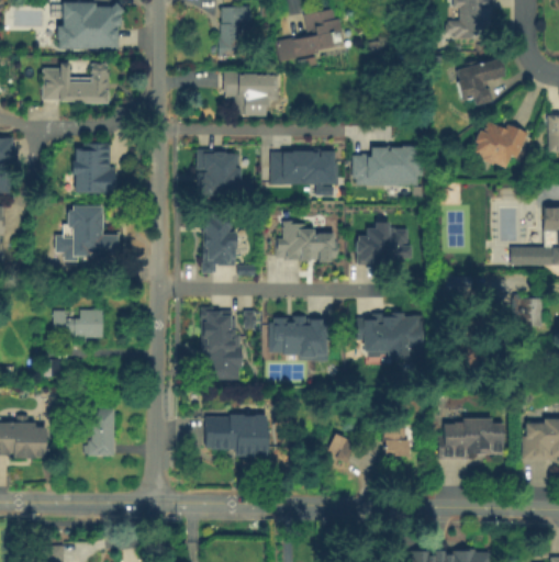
[(491,0),(492,37),(456,38),(456,32),(447,32),(447,23),(450,23),(450,19),(461,19),(461,7),(455,7),(455,0),(491,0)]
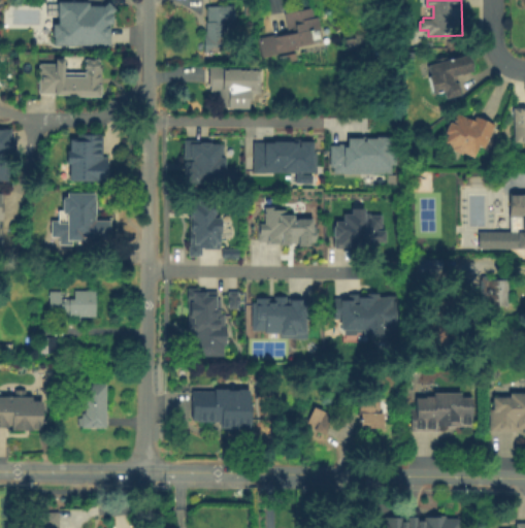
[(98,7),(107,7),(110,4),(117,10),(113,13),(113,17),(115,17),(115,18),(109,18),(109,23),(112,23),(112,27),(110,27),(110,45),(57,44),(57,37),(55,37),(56,26),(61,26),(61,18),(73,18),(73,3),(90,4),(90,7),(98,7)]
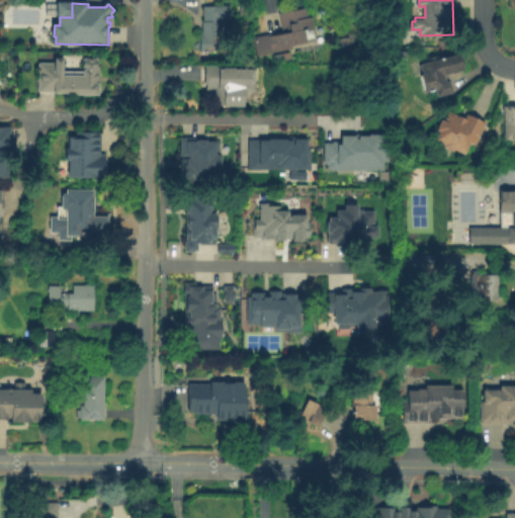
[(228,19),(228,22),(231,22),(231,52),(204,52),(204,34),(205,34),(205,22),(206,22),(206,6),(220,6),(233,6),(233,19),(228,19)]
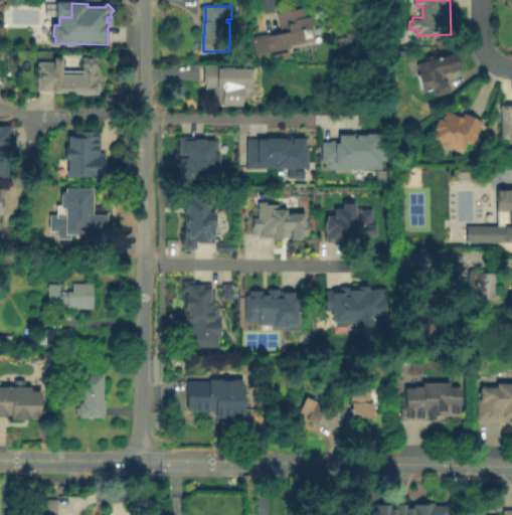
[(309,8),(311,17),(314,16),(319,42),(294,46),(295,49),(276,53),(276,54),(260,57),(256,36),(275,32),(276,35),(285,34),(281,13),(309,8)]
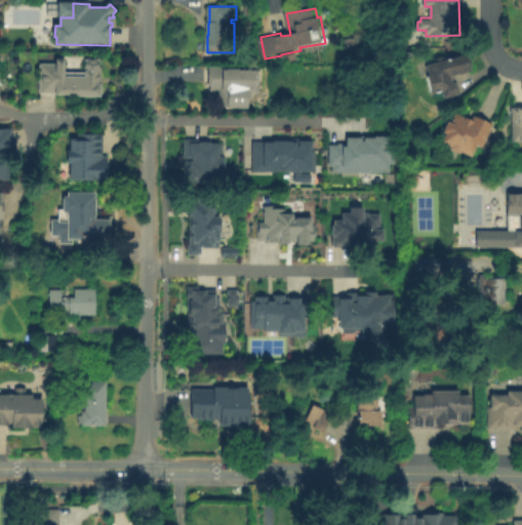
[(280,56),(296,53),(297,59),(290,61),(291,64),(282,66),(280,56)]
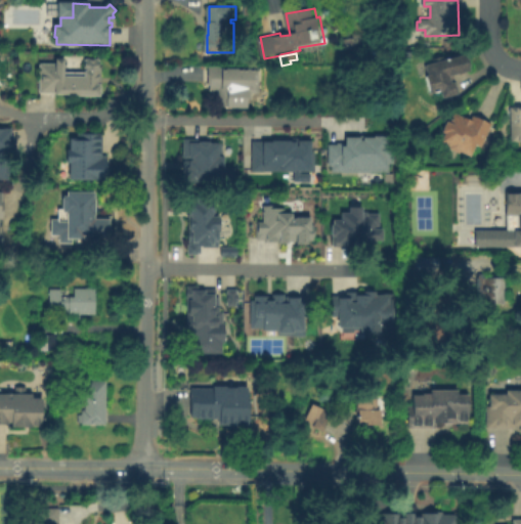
[(460,93),(443,97),(441,90),(432,93),(427,75),(430,75),(427,63),(434,62),(433,57),(446,53),(447,59),(467,54),(471,70),(454,74),(460,93)]
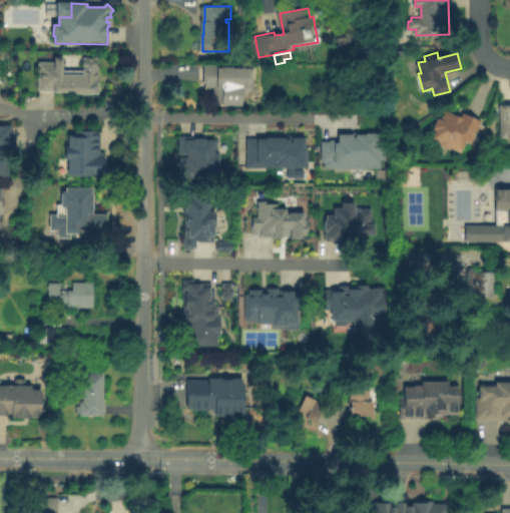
[(39,64),(55,64),(55,59),(64,59),(65,75),(83,75),(83,59),(98,58),(98,67),(100,67),(101,83),(99,83),(100,94),(55,94),(55,92),(39,92),(39,64)]
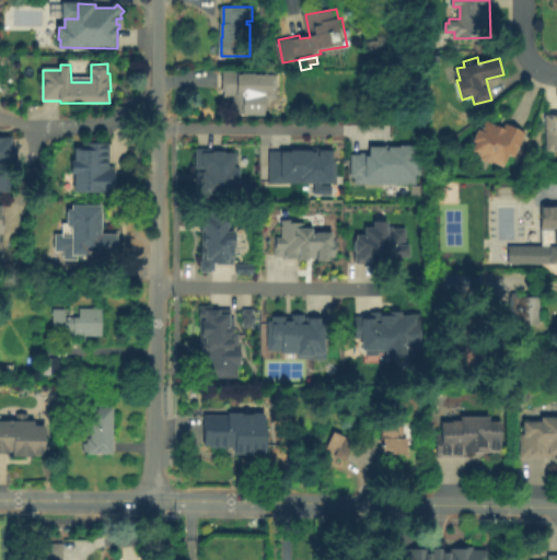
[(223,72),(240,72),(240,76),(279,76),(279,100),(270,101),(270,106),(266,106),(266,117),(244,117),(244,115),(234,115),(233,97),(223,97),(223,72)]
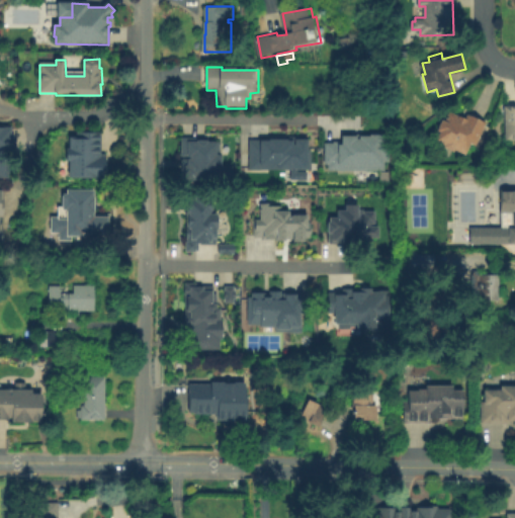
[(514,143),(514,139),(507,139),(506,104),(514,104),(514,143)]
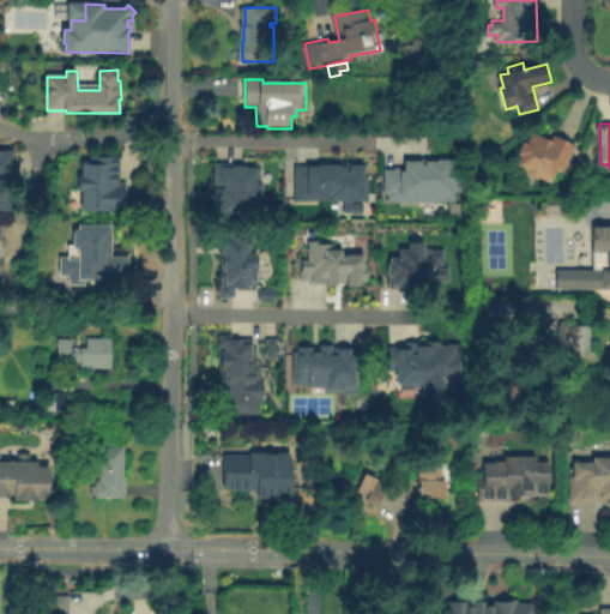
[(537,136),(556,144),(559,139),(580,149),(568,176),(563,174),(557,188),(544,182),(543,185),(531,179),(532,178),(523,173),(537,136)]
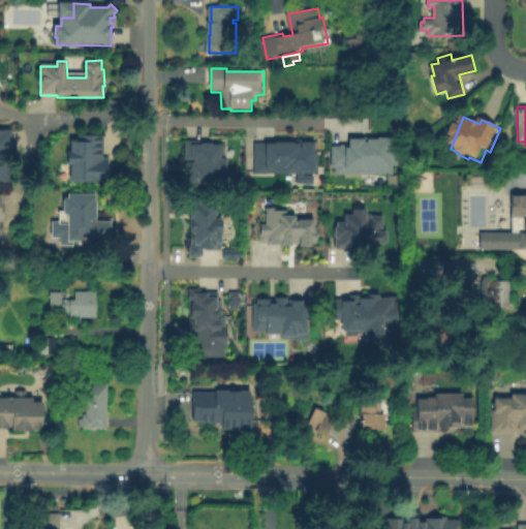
[(0,130),(12,130),(13,137),(16,138),(17,154),(7,154),(7,183),(0,183),(0,130)]
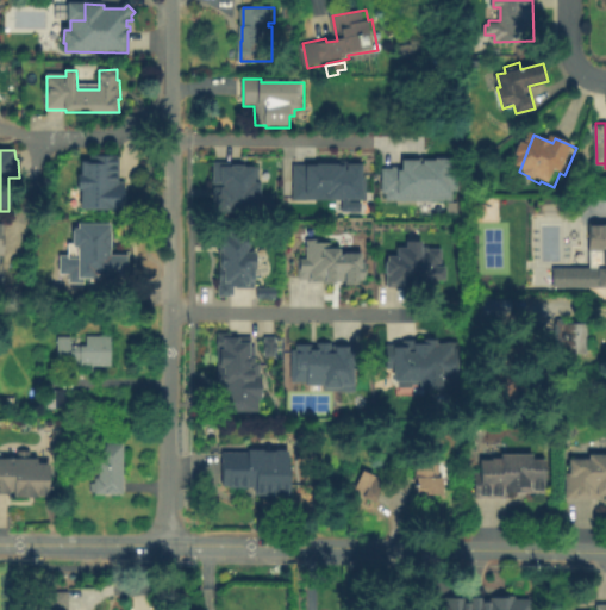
[(82,211),(82,191),(79,191),(79,175),(82,176),(82,161),(88,161),(88,155),(122,156),(122,180),(126,182),(125,212),(82,211)]
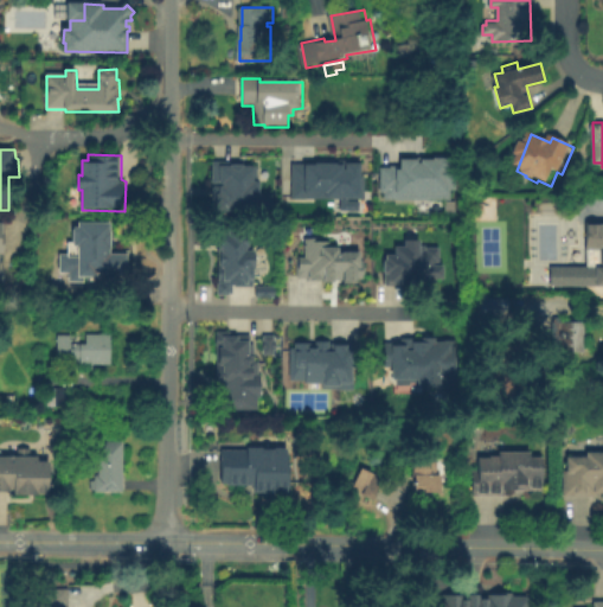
[(444,158),(444,163),(453,164),(453,186),(447,186),(447,196),(382,196),(382,168),(391,168),(391,166),(402,166),(402,159),(414,159),(414,163),(419,163),(419,159),(434,159),(434,158),(444,158)]
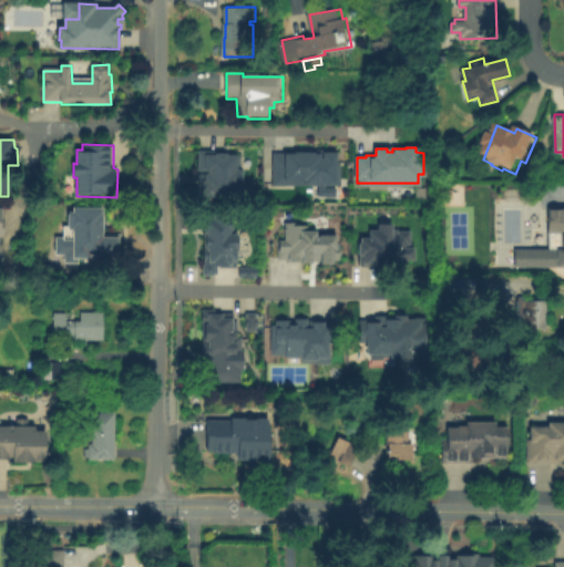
[(239,167),(238,182),(253,182),(253,196),(242,196),(242,191),(238,189),(238,199),(212,199),(212,197),(197,197),(197,184),(197,174),(206,174),(206,171),(197,171),(197,148),(225,148),(225,155),(239,155),(239,167)]
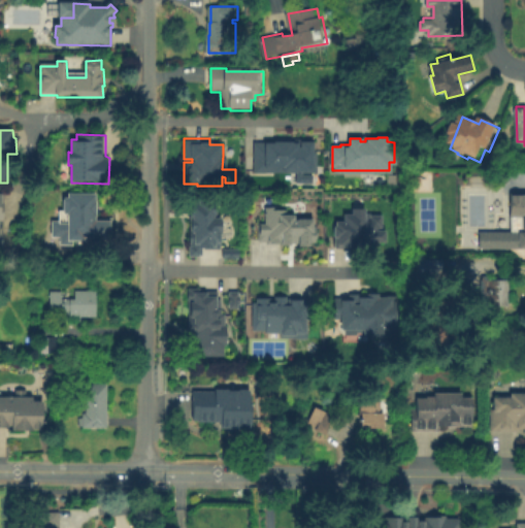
[(313,140),(313,152),(316,152),(316,171),(301,171),(301,173),(312,173),(312,182),(295,182),(295,171),(253,171),(253,140),(273,140),(273,139),(292,139),(292,141),(294,141),(294,139),(303,139),(303,140),(313,140)]
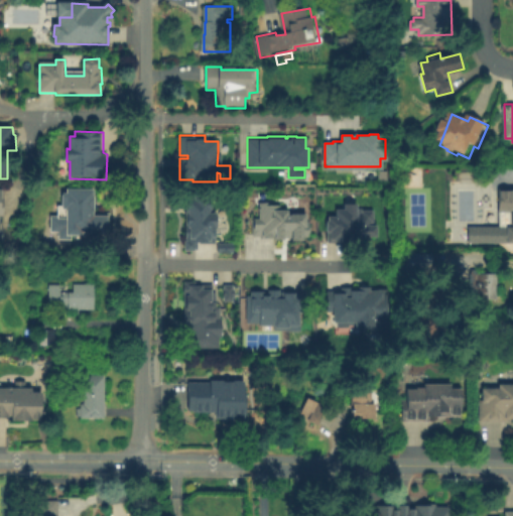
[(68,190),(95,190),(95,217),(112,217),(112,236),(73,236),(73,240),(59,240),(59,233),(51,233),(52,217),(58,217),(58,207),(62,206),(61,195),(68,195),(68,190)]
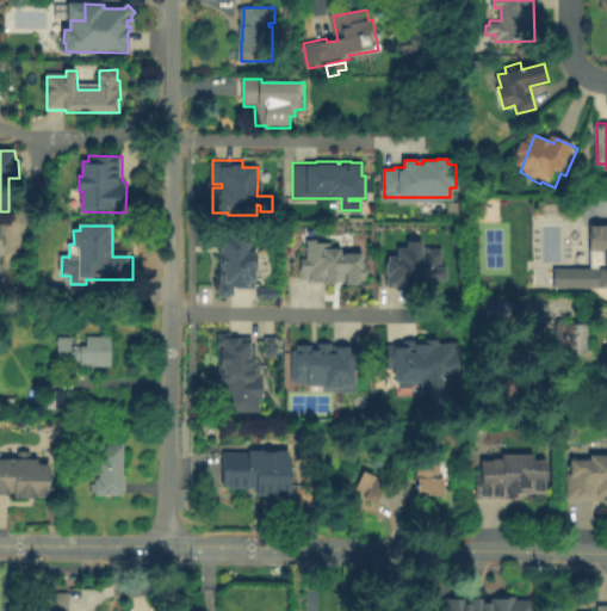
[(252,233),(252,251),(256,251),(256,267),(255,267),(255,287),(236,287),(236,285),(234,285),(234,294),(231,294),(231,295),(220,295),(220,283),(221,283),(221,281),(220,281),(220,265),(221,265),(221,252),(220,252),(220,242),(222,242),(222,239),(221,239),(221,226),(241,227),(241,230),(248,230),(248,233),(252,233)]
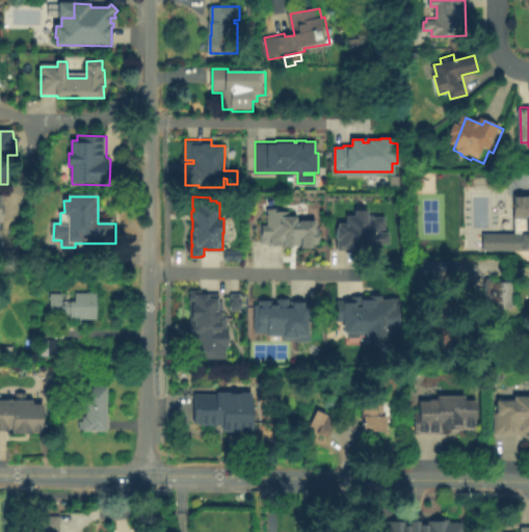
[(528,218),(519,218),(519,200),(528,200),(528,254),(521,254),(521,237),(528,237),(528,218)]
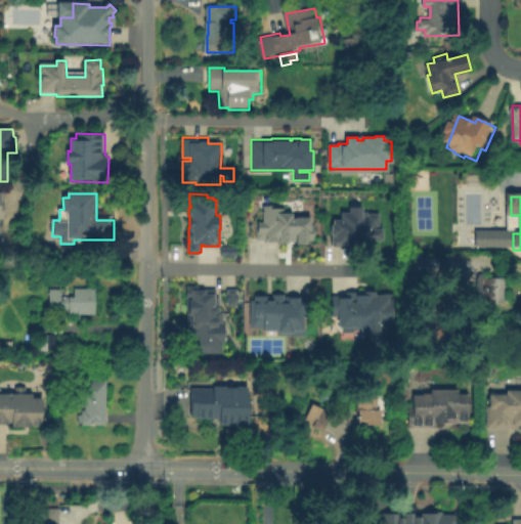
[(307,216),(307,224),(312,224),(312,235),(311,235),(311,238),(304,238),(304,242),(293,242),(293,239),(287,239),(287,242),(264,242),(264,238),(256,238),(256,220),(261,220),(261,205),(283,206),(283,212),(289,212),(289,216),(307,216)]
